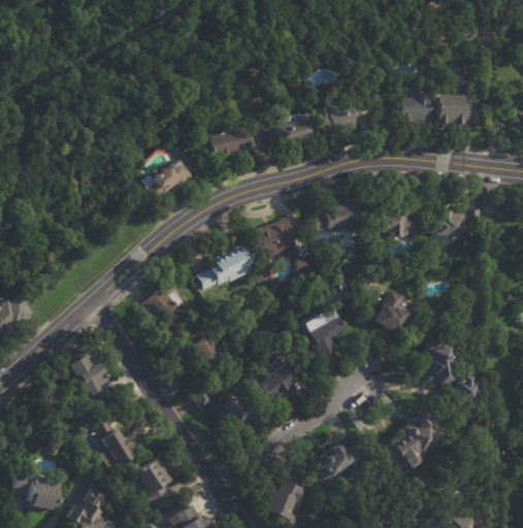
[(417,125),(401,124),(402,100),(414,100),(414,95),(432,95),(431,125),(417,125)]
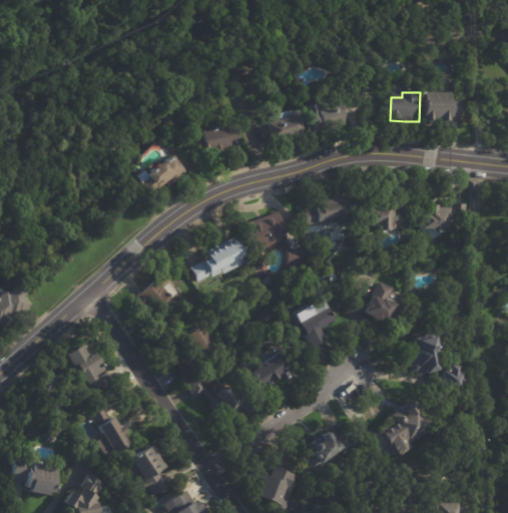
[(460,102),(465,102),(465,119),(453,119),(453,123),(426,124),(426,108),(425,108),(425,103),(427,103),(427,95),(452,95),(452,102),(460,102)]
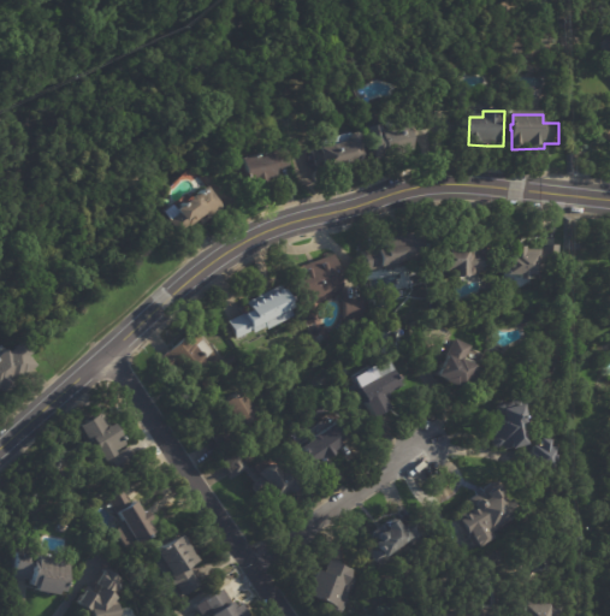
[(415,141),(418,150),(378,161),(369,130),(382,126),(383,131),(410,123),(415,141)]
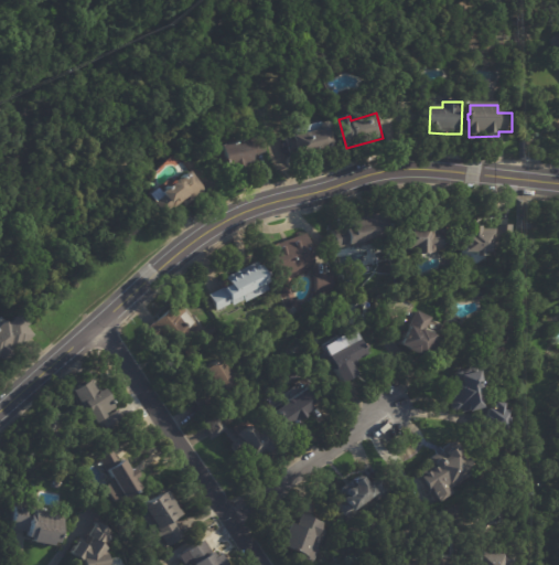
[(321,153),(301,159),(293,132),(323,124),(324,125),(328,124),(332,126),(339,149),(321,153)]
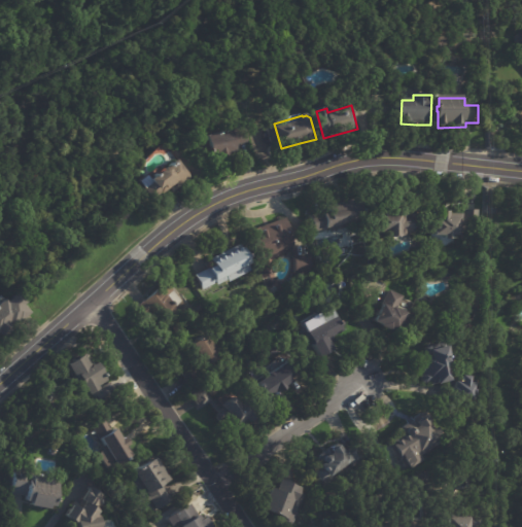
[(252,143),(238,146),(240,152),(233,153),(234,156),(222,160),(222,156),(208,160),(204,139),(219,136),(219,135),(222,134),(222,135),(250,130),(252,143)]
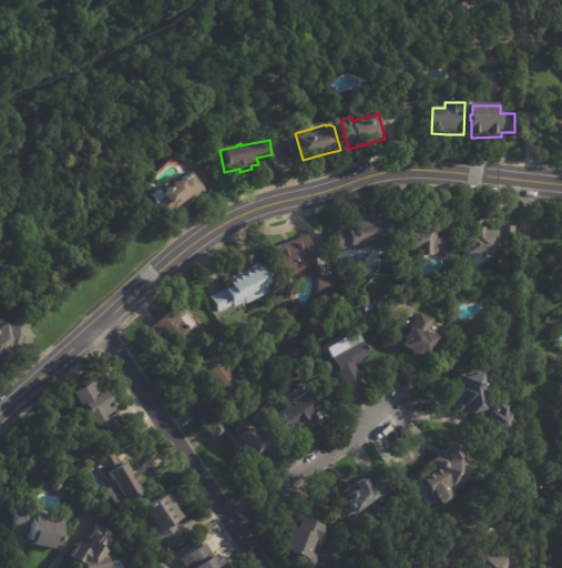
[(196,176),(211,194),(191,210),(187,204),(169,220),(157,206),(159,205),(153,199),(162,192),(166,196),(167,195),(166,194),(171,191),(172,192),(184,182),(184,181),(188,176),(190,179),(194,174),(196,176)]
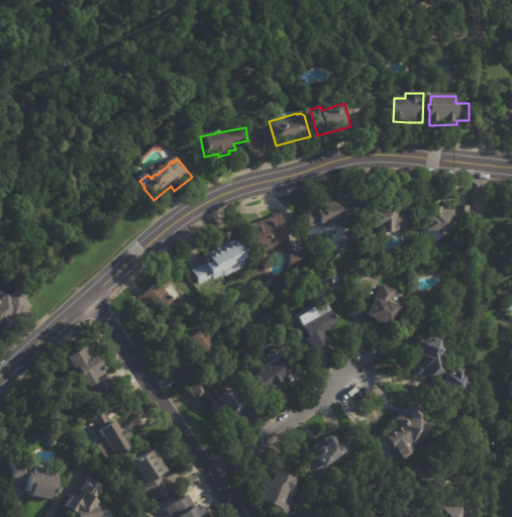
[(324,199),(355,194),(357,202),(360,202),(361,207),(360,208),(361,217),(312,226),(309,210),(325,207),(324,199)]
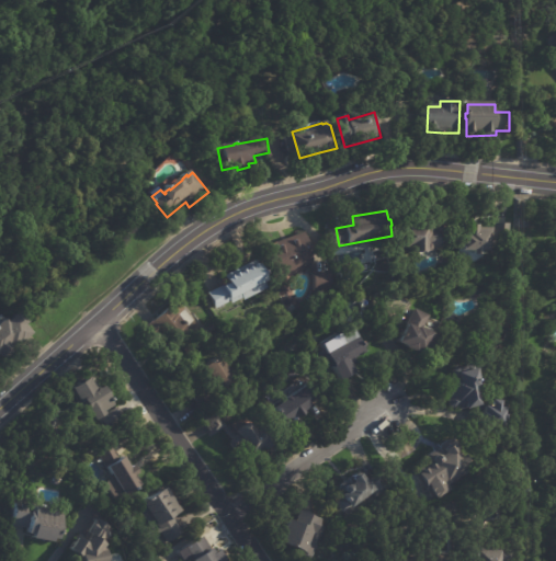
[(439,226),(456,226),(456,245),(439,245),(439,251),(424,251),(424,252),(420,252),(420,251),(404,251),(403,221),(415,221),(415,225),(427,225),(427,221),(438,221),(438,226),(439,226)]
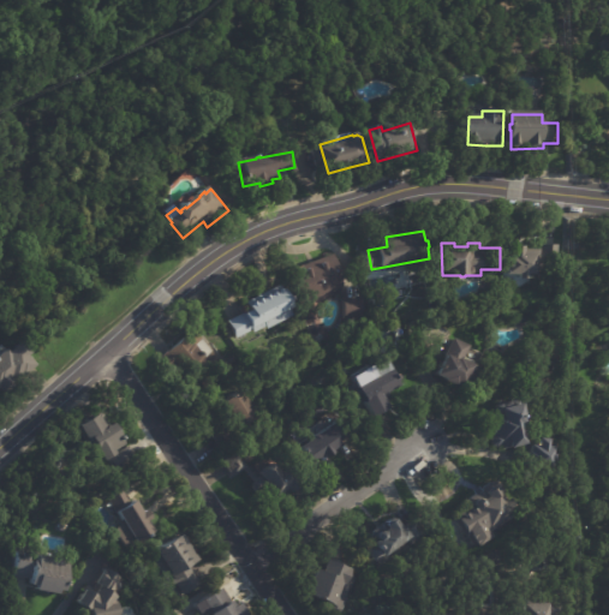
[(511,273),(511,255),(515,255),(517,244),(527,244),(527,246),(533,246),(533,248),(545,248),(545,244),(565,244),(563,270),(541,270),(541,273),(511,273)]
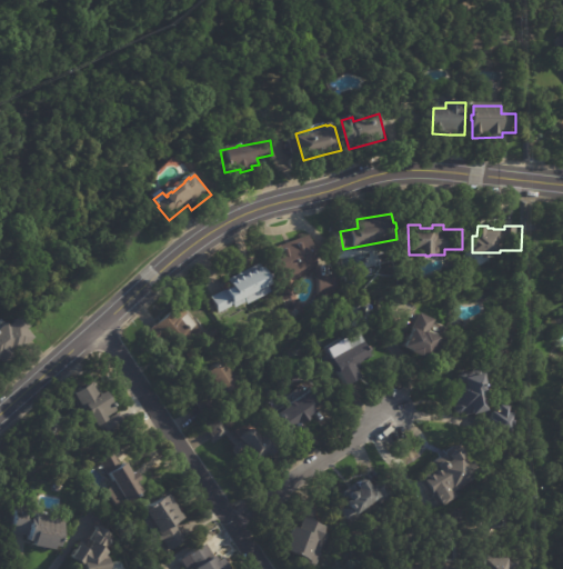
[(322,259),(324,266),(322,267),(328,277),(341,275),(343,292),(323,293),(324,279),(318,268),(293,277),(301,297),(289,302),(281,281),(288,279),(277,247),(312,233),(322,259)]
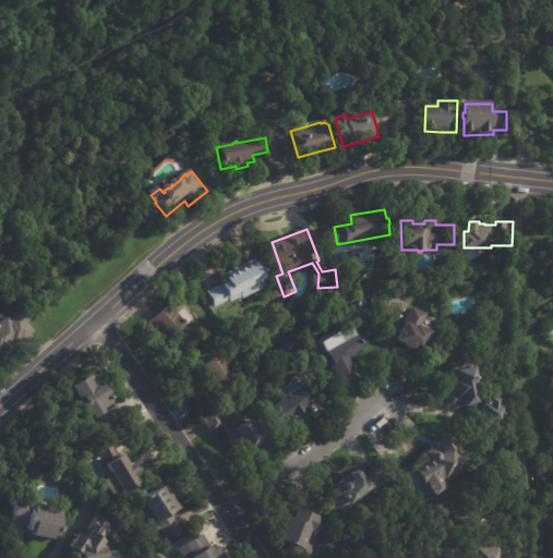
[(249,299),(247,295),(236,302),(235,300),(220,307),(212,292),(226,283),(231,280),(229,277),(231,275),(230,274),(235,271),(236,274),(237,273),(237,271),(240,269),(241,270),(243,269),(242,268),(247,266),(248,267),(250,266),(249,265),(253,263),(254,265),(255,264),(254,262),(259,259),(260,262),(261,261),(271,278),(268,279),(272,286),(249,299)]
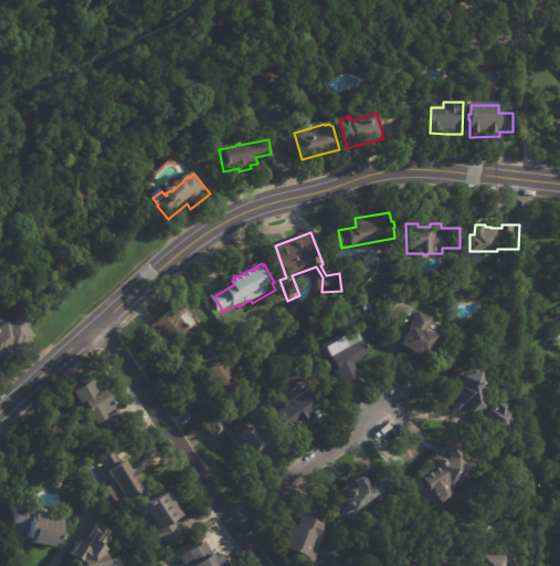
[(190,313),(186,316),(205,339),(185,357),(167,337),(164,341),(152,327),(181,303),(190,313)]
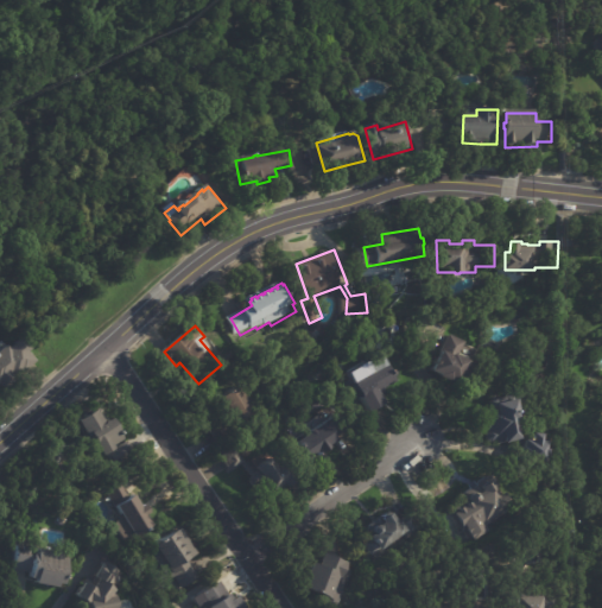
[(470,343),(464,355),(486,365),(475,388),(445,374),(447,374),(437,369),(452,334),(470,342),(470,343)]
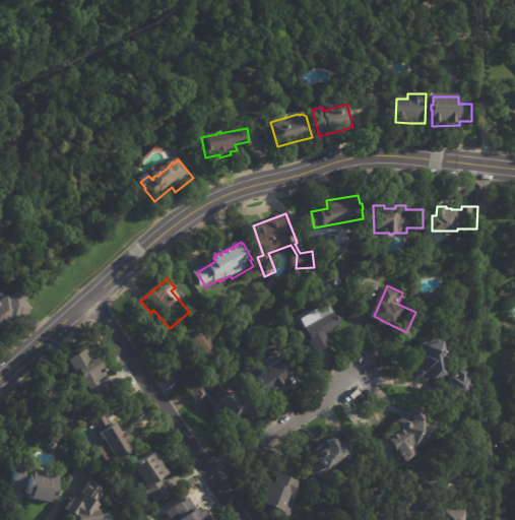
[(35,311),(18,328),(16,325),(8,334),(4,330),(1,333),(0,332),(0,299),(5,294),(13,302),(16,298),(16,297),(19,293),(23,291),(33,300),(28,304),(36,311),(35,311)]
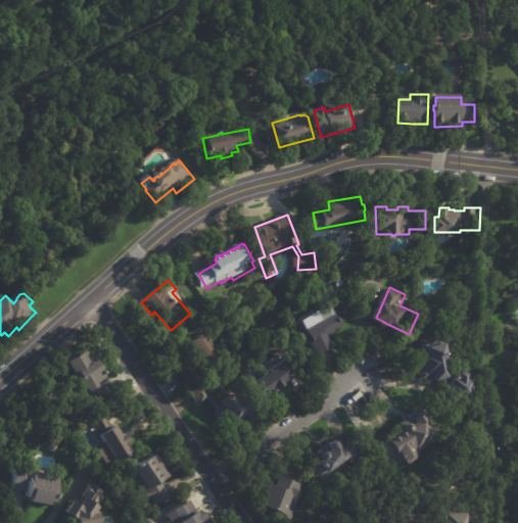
[(336,340),(333,341),(335,347),(322,354),(304,318),(333,303),(340,317),(341,316),(343,321),(342,322),(348,334),(336,340)]
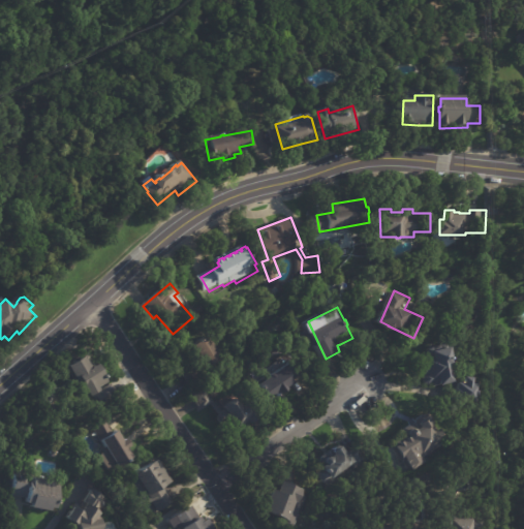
[(210,369),(209,370),(193,346),(201,341),(199,340),(204,338),(204,339),(211,335),(226,359),(210,369)]
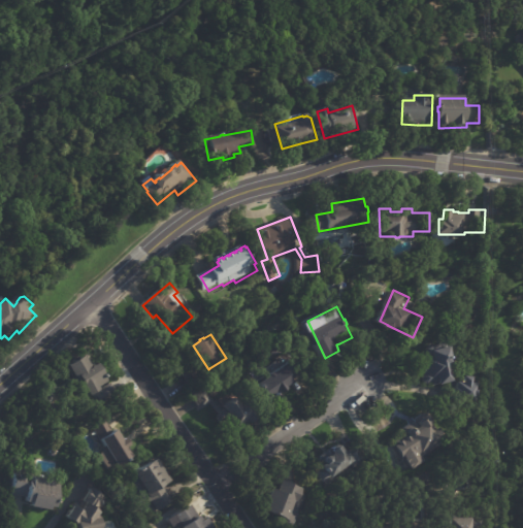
[(430,373),(428,366),(431,366),(428,356),(436,354),(434,347),(454,342),(459,364),(457,364),(460,380),(447,384),(446,380),(432,384),(430,373)]
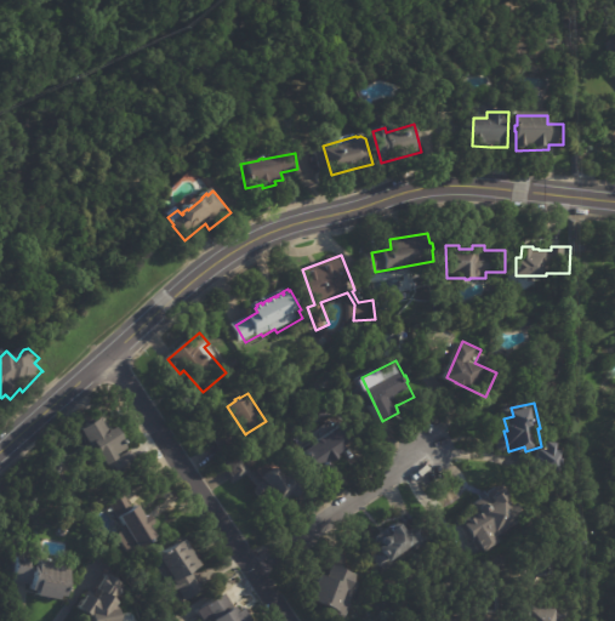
[(123,455),(121,456),(108,466),(83,428),(102,416),(112,431),(118,426),(126,439),(127,439),(131,443),(130,444),(134,448),(123,455)]
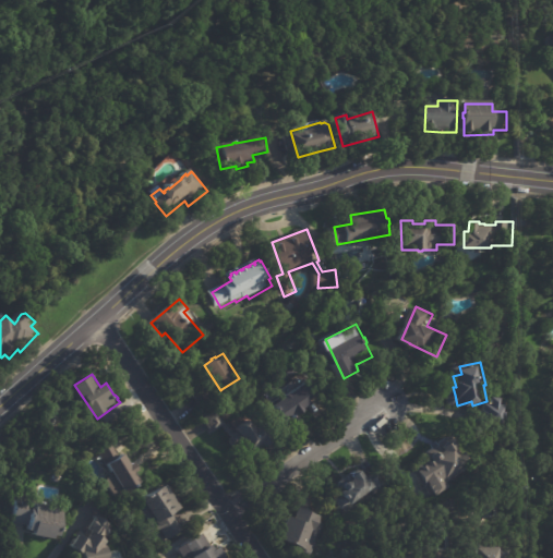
[(312,399),(315,404),(309,409),(309,410),(300,416),(299,414),(288,422),(279,409),(278,410),(277,408),(278,407),(277,405),(288,397),(289,395),(292,392),(295,393),(310,383),(319,395),(312,399)]
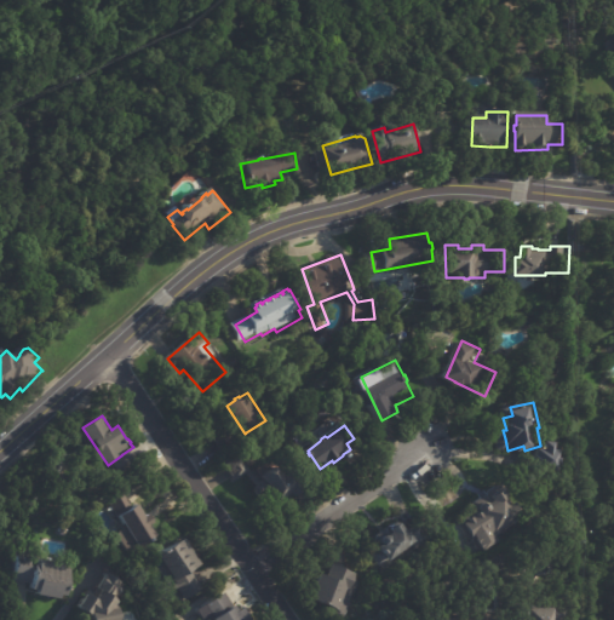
[(566,449),(564,474),(540,472),(541,448),(549,449),(549,441),(560,441),(558,448),(566,449)]
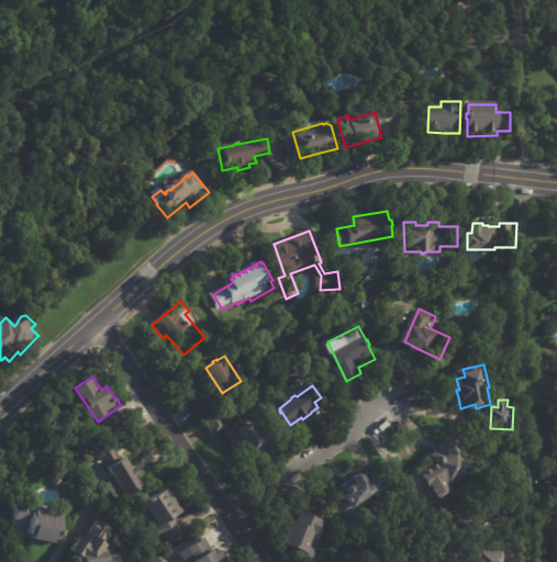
[(231,429),(219,437),(208,420),(222,412),(233,428),(231,429)]
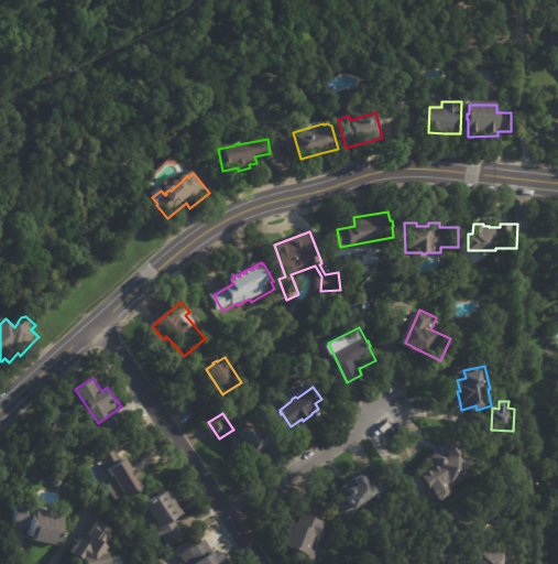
[(280,444),(266,453),(264,449),(247,462),(234,443),(243,437),(240,433),(244,430),(244,429),(249,425),(250,427),(254,424),(259,431),(267,425),(280,444)]
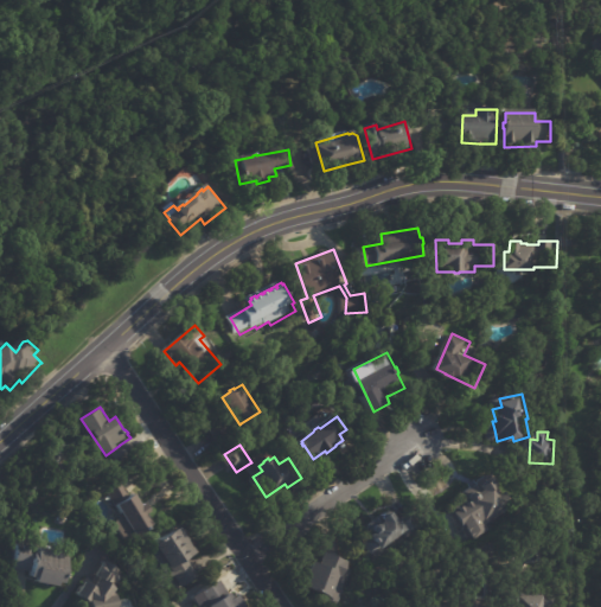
[(488,526),(490,529),(471,543),(452,515),(453,508),(465,498),(465,491),(496,468),(505,483),(497,489),(502,496),(506,492),(517,506),(488,526)]
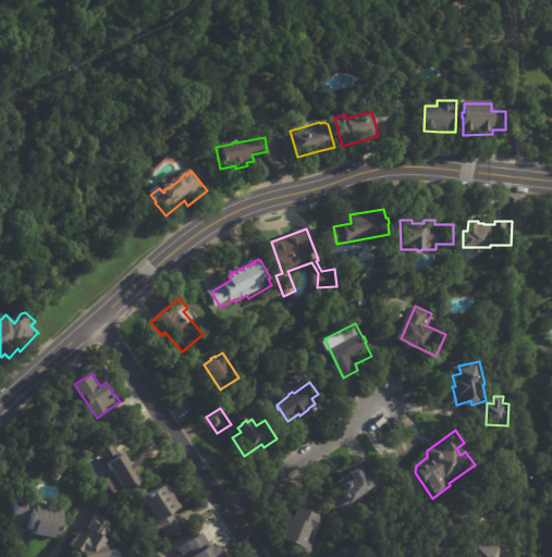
[(118,444),(123,454),(125,453),(133,463),(136,461),(140,470),(138,472),(145,481),(139,484),(140,485),(137,487),(136,486),(121,496),(111,482),(115,471),(103,452),(117,443),(118,444)]
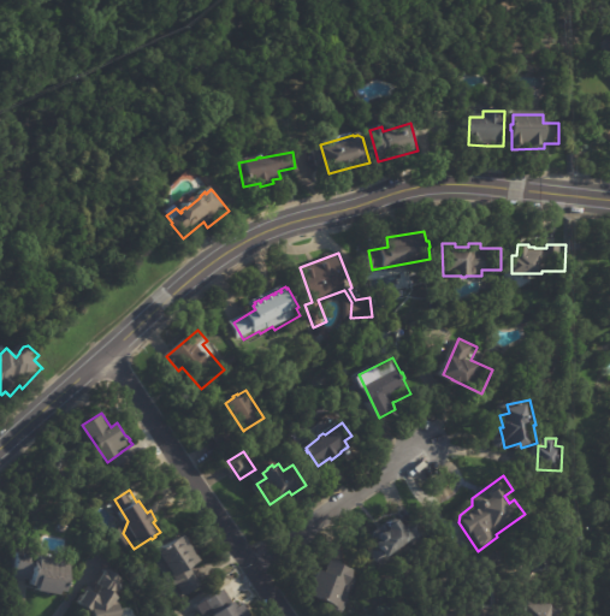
[(407,528),(409,531),(418,526),(426,538),(416,545),(413,539),(380,562),(372,550),(373,550),(372,549),(378,544),(375,539),(375,535),(383,531),(385,532),(390,528),(388,526),(397,517),(406,529),(407,528)]
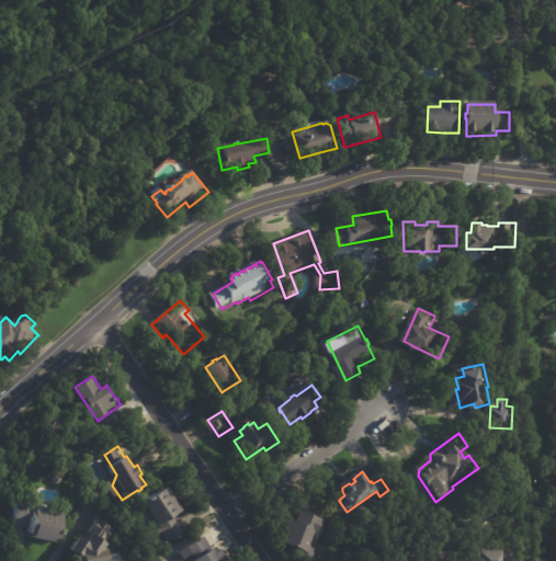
[(172,494),(183,511),(178,515),(190,534),(174,544),(167,530),(161,535),(142,505),(168,488),(172,494)]
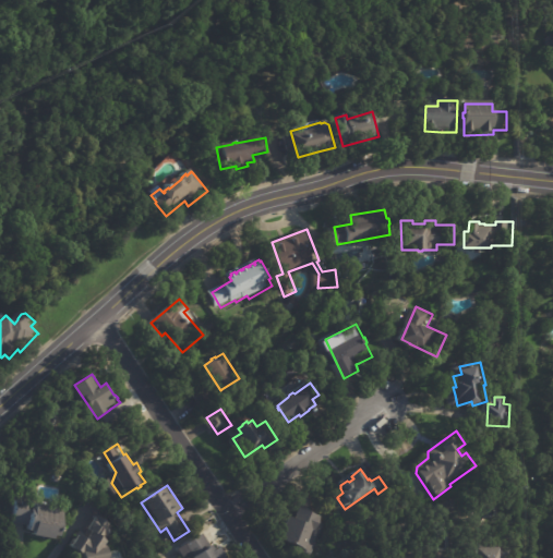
[(29,502),(32,502),(31,508),(63,513),(62,514),(65,516),(62,535),(56,534),(56,538),(34,535),(35,532),(28,531),(29,525),(15,523),(17,506),(22,507),(23,501),(29,502)]
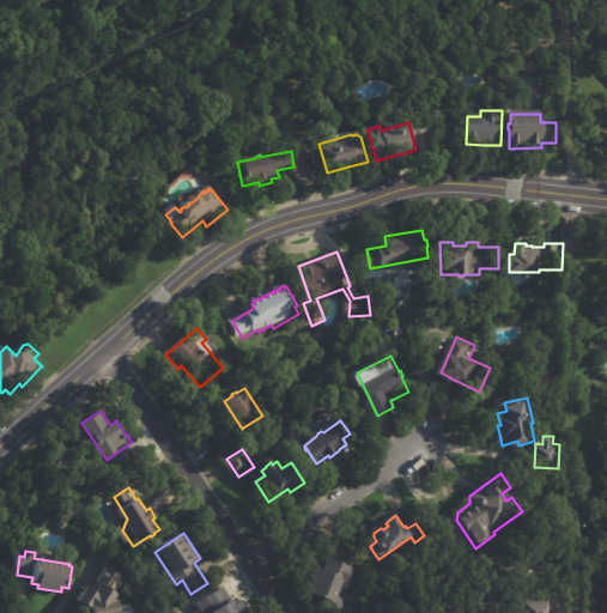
[(338,560),(356,569),(354,572),(357,574),(354,577),(360,578),(348,607),(310,592),(320,568),(326,570),(332,558),(338,560)]
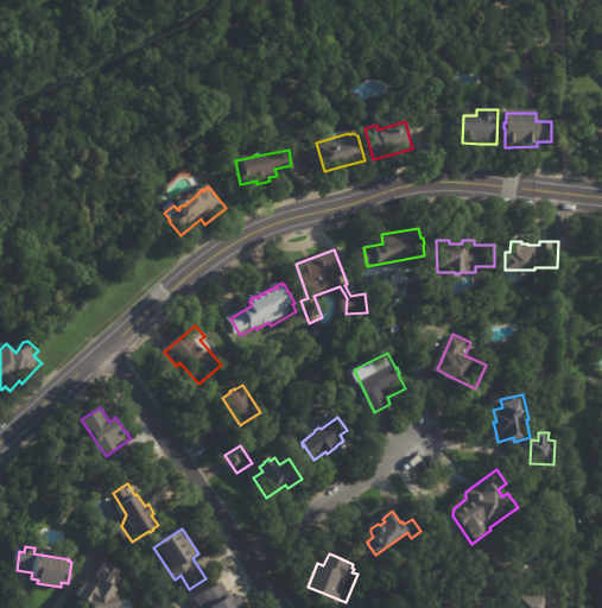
[(111,563),(126,574),(116,588),(120,590),(118,593),(125,596),(127,607),(93,607),(92,603),(80,596),(89,582),(97,588),(102,580),(100,577),(102,575),(101,574),(107,564),(107,565),(109,562),(111,563)]
